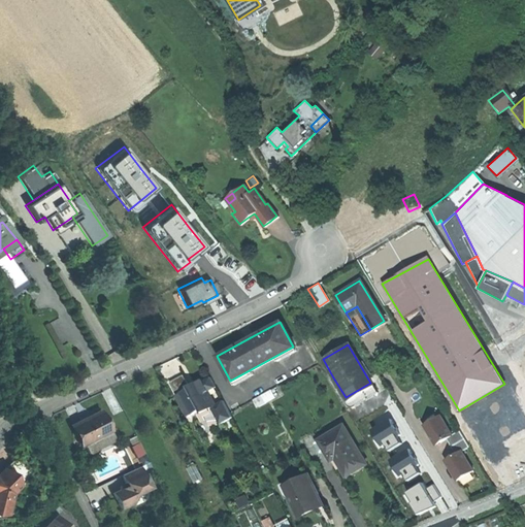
[(524,350),(506,361),(519,383),(524,379),(524,350)]
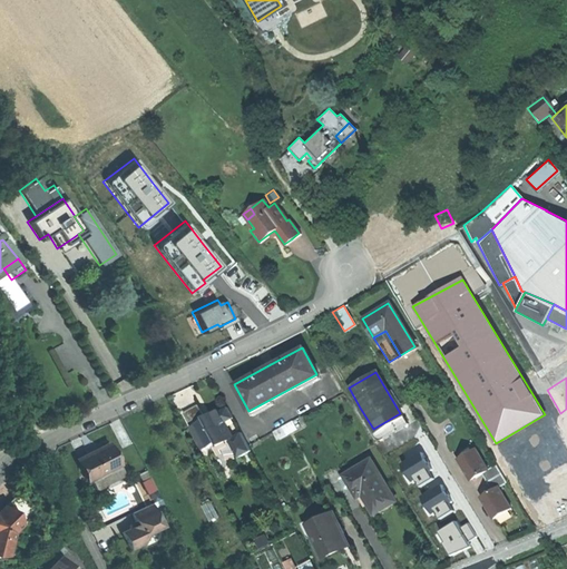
[(181,412),(188,427),(203,420),(203,419),(202,419),(201,417),(202,417),(195,403),(187,408),(181,412)]
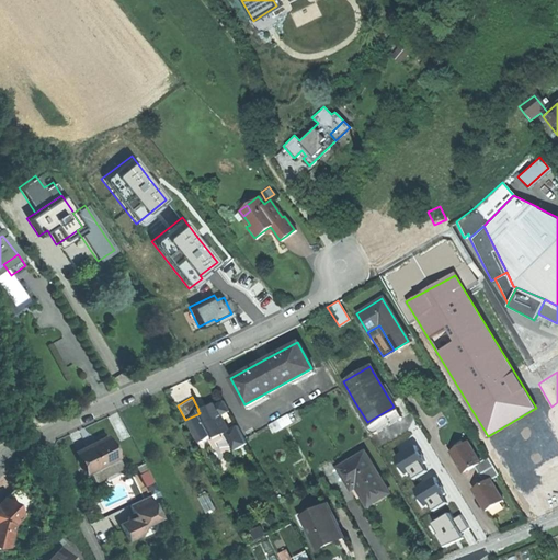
[(221,400),(214,404),(219,414),(227,410),(221,400)]
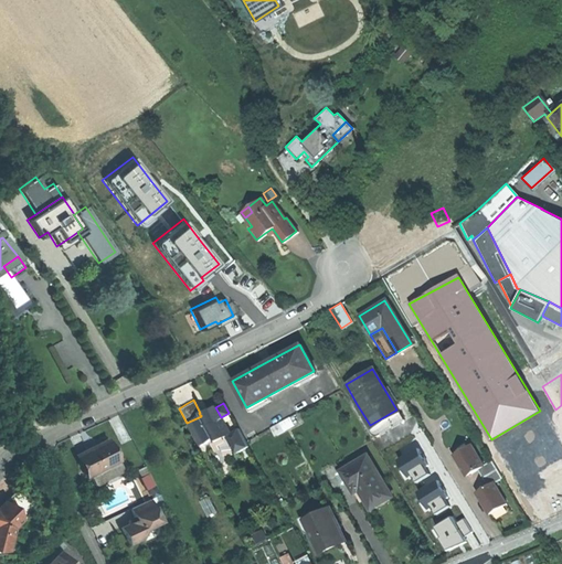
[(402,419),(396,410),(370,425),(357,404),(353,406),(372,437),(385,429),(402,419)]
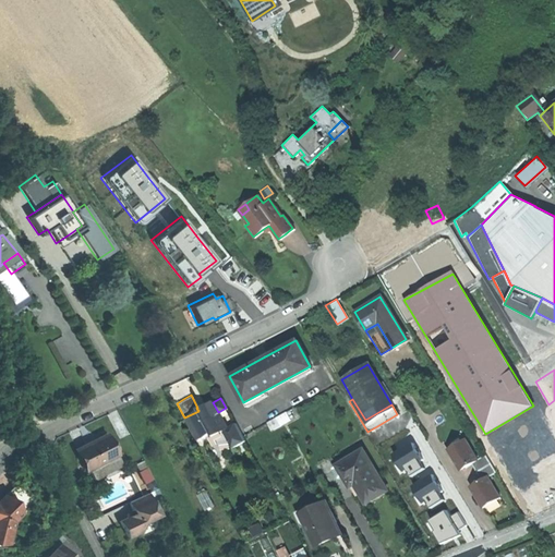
[(198,411),(184,418),(196,439),(203,436),(210,432),(218,428),(219,431),(226,427),(219,415),(219,414),(218,412),(213,402),(212,400),(204,404),(205,407),(198,411)]
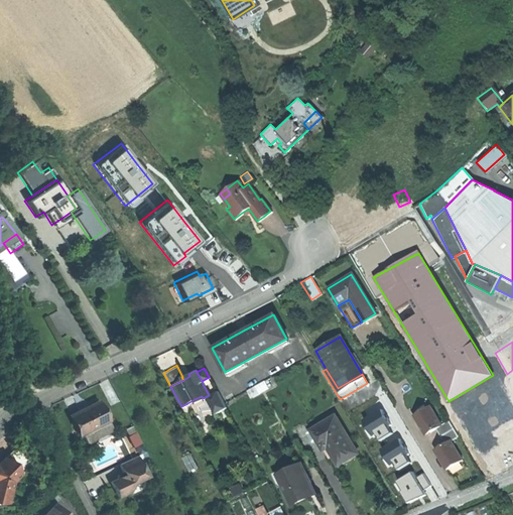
[(469,398),(480,417),(512,398),(512,383),(505,370),(484,382),(487,389),(469,398)]
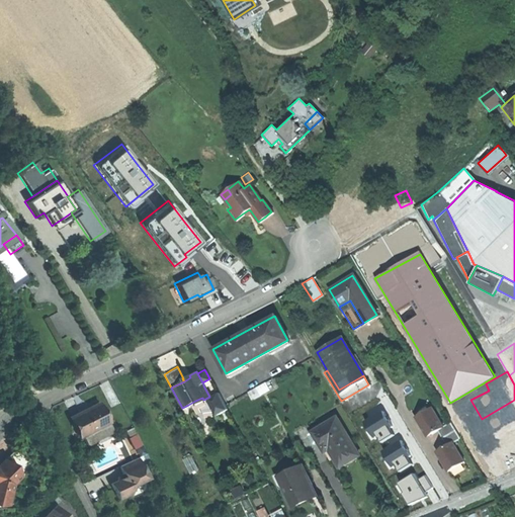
[(263,382),(255,388),(258,394),(267,389),(263,382)]
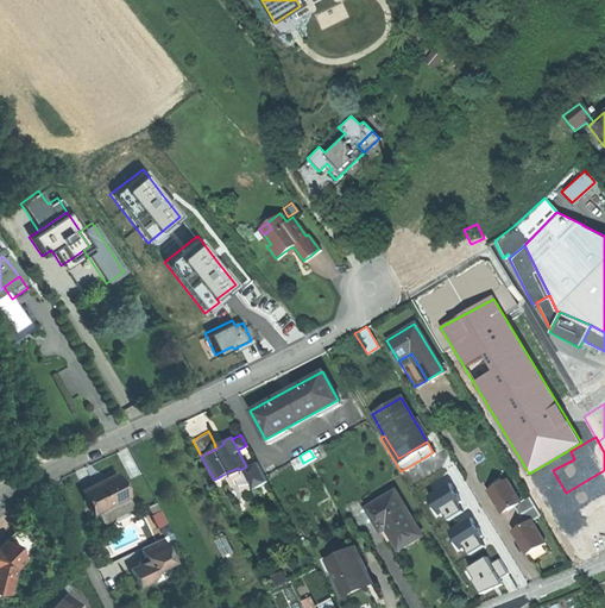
[(254,462),(246,467),(239,470),(238,468),(229,471),(238,488),(249,482),(252,488),(265,481),(254,462)]
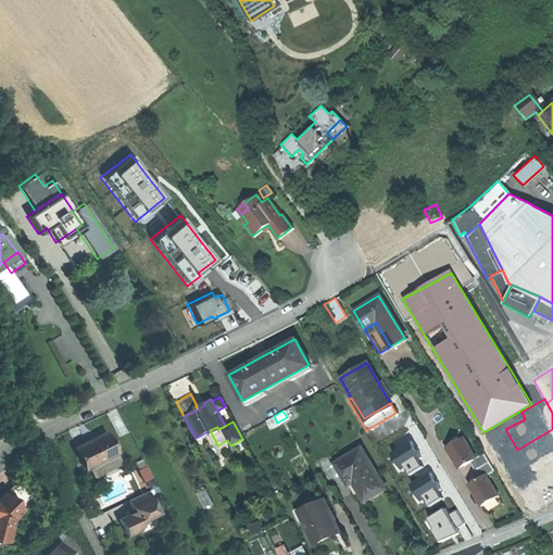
[(230,446),(230,445),(227,440),(217,445),(210,430),(202,434),(214,456),(230,446)]
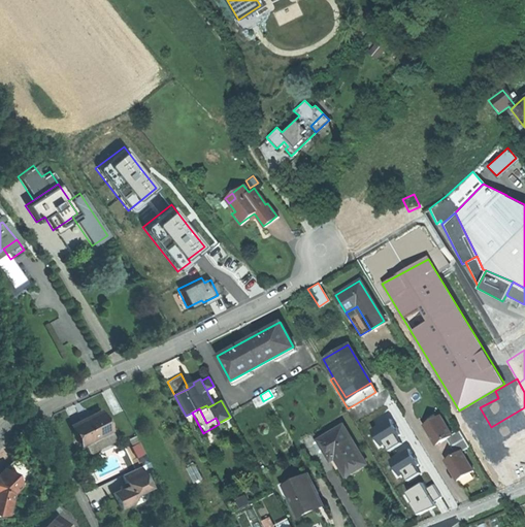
[(69,425),(79,445),(87,440),(106,431),(107,430),(97,410),(76,421),(69,425)]
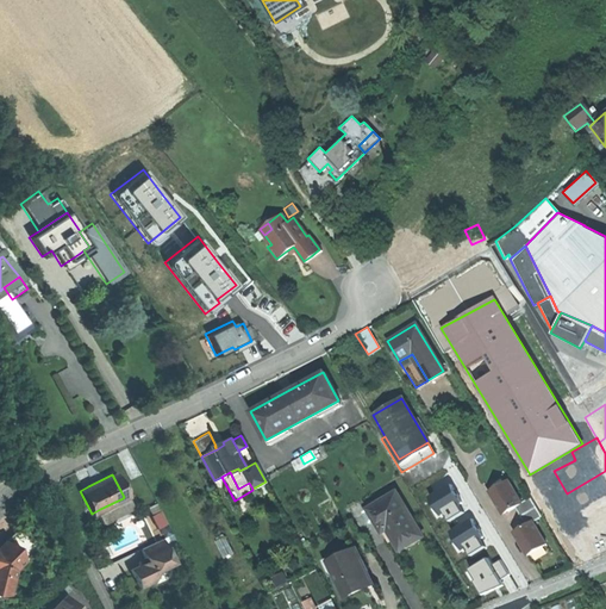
[(555,476),(535,489),(574,550),(594,536),(555,476)]
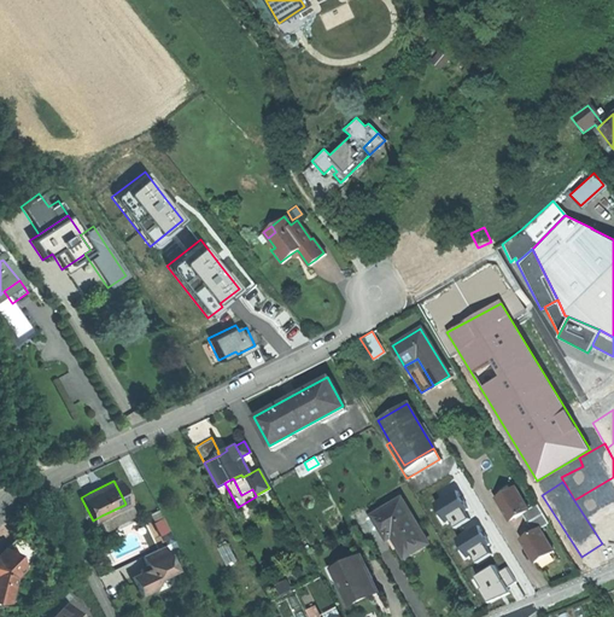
[(520,512),(526,508),(513,485),(493,496),(507,519),(520,512)]
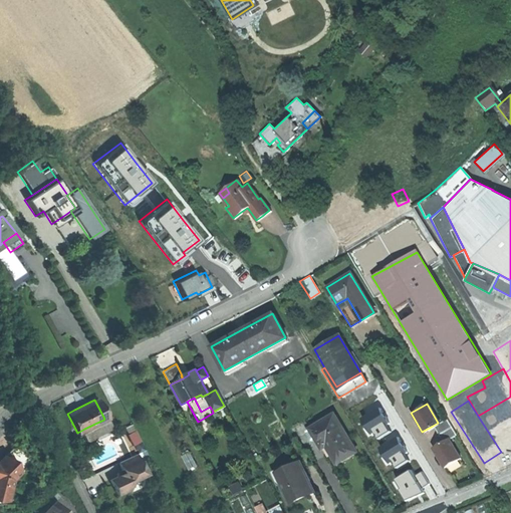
[(389,431),(385,424),(388,423),(378,407),(359,418),(368,434),(371,433),(374,439),(389,431)]
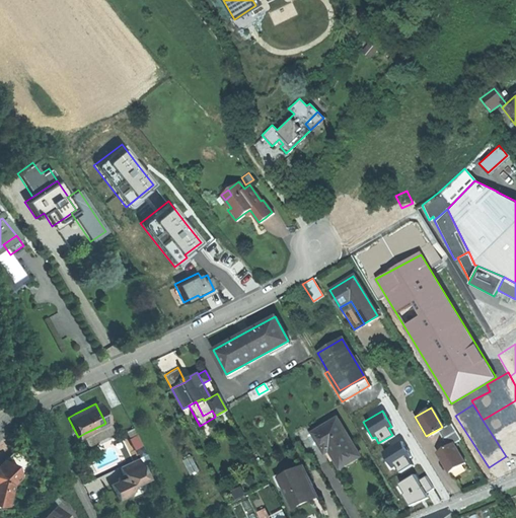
[(326,450),(338,467),(347,462),(358,455),(336,418),(309,433),(321,453),(326,450)]
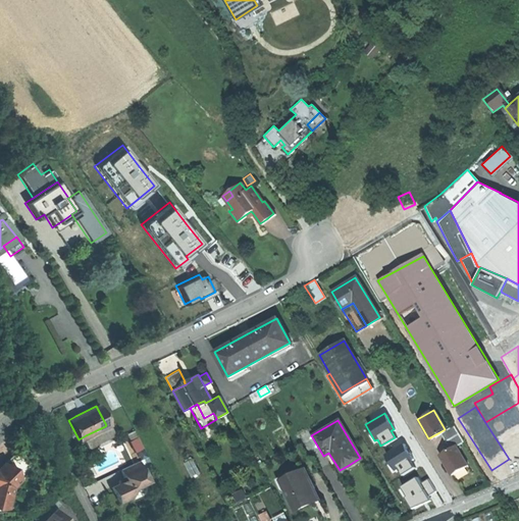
[(453,425),(445,429),(439,432),(449,449),(455,445),(462,440),(453,425)]
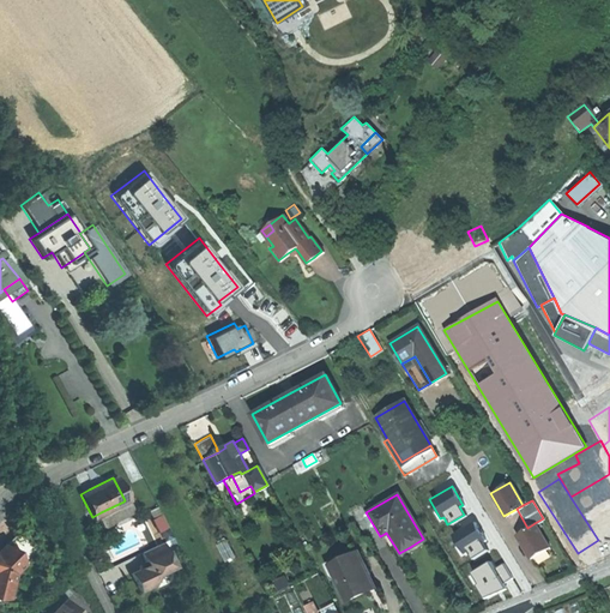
[(128,510),(124,502),(101,512),(106,522),(128,510)]
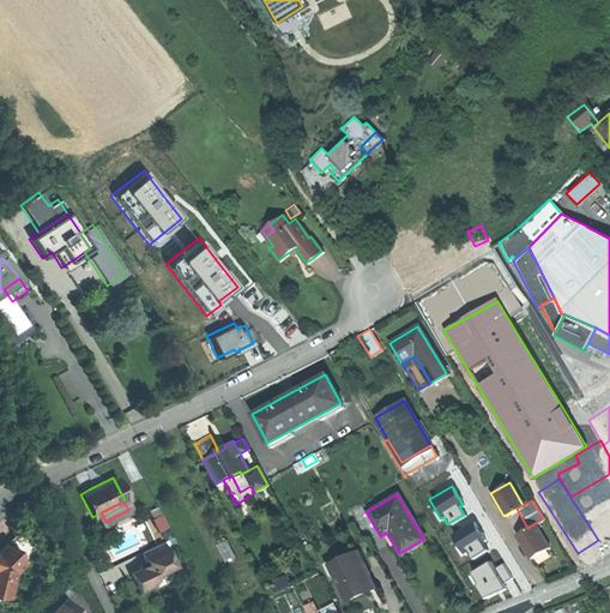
[(145,510),(149,518),(157,514),(153,506),(145,510)]
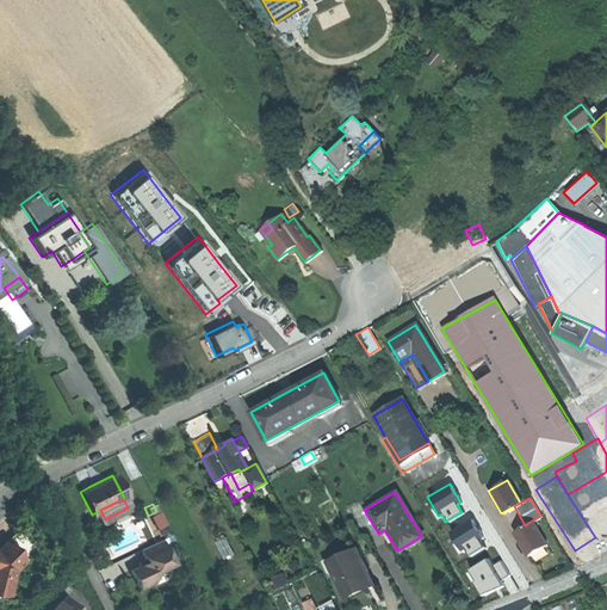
[(154,529),(163,524),(156,511),(148,516),(147,517),(154,529)]
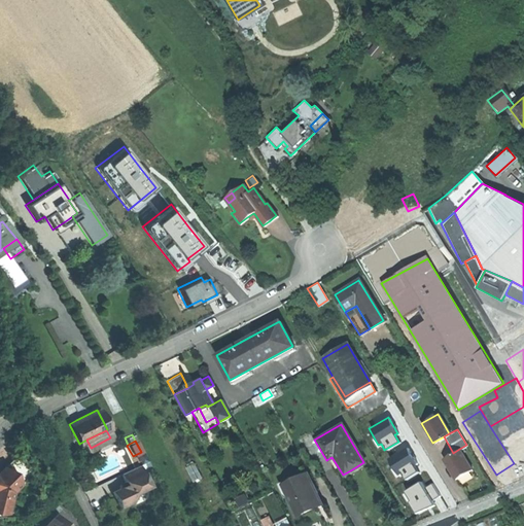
[(404,480),(417,471),(414,465),(417,463),(406,446),(386,458),(397,476),(400,474),(404,480)]
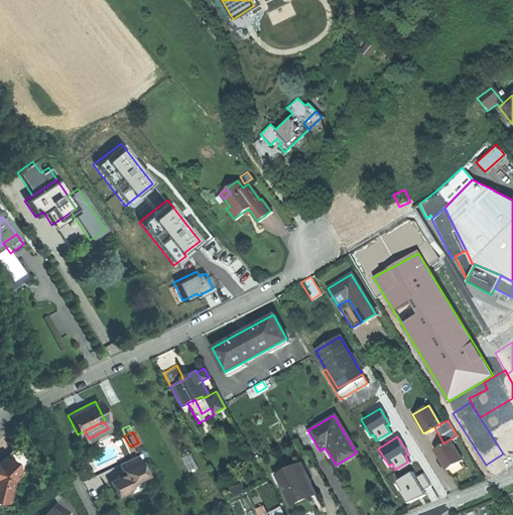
[(461,460),(450,439),(443,443),(433,449),(444,469),(453,465),(461,460)]
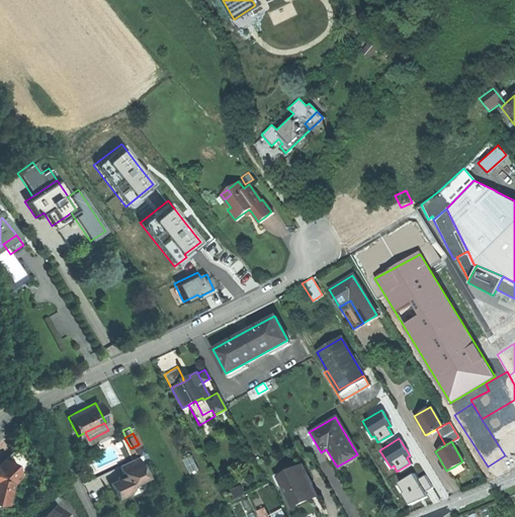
[(13,448),(0,461),(12,467),(16,476),(28,463),(13,448)]
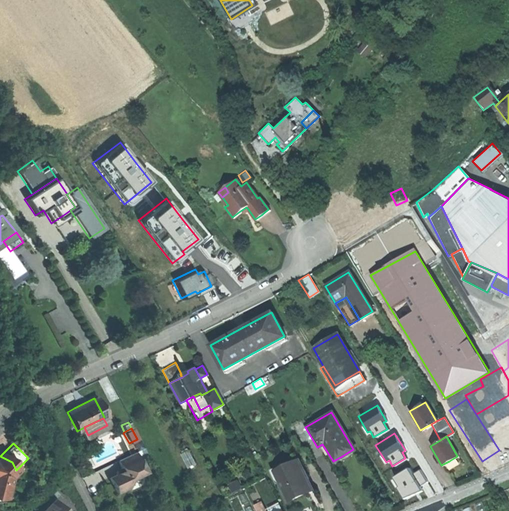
[(133,452),(115,460),(120,471),(107,477),(111,487),(114,493),(126,487),(129,479),(143,472),(133,452)]
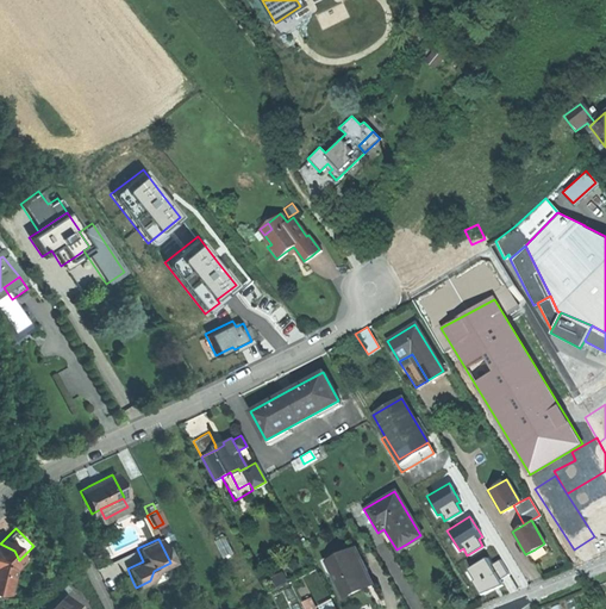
[(14,551),(0,544),(0,594),(4,594),(11,569),(19,560),(14,551)]
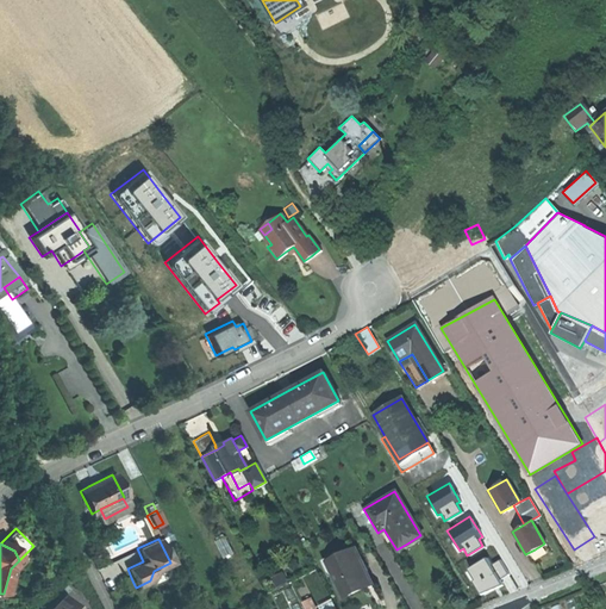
[(360,577),(366,573),(354,547),(325,561),(323,558),(320,560),(328,576),(330,575),(341,596),(355,590),(364,585),(360,577)]
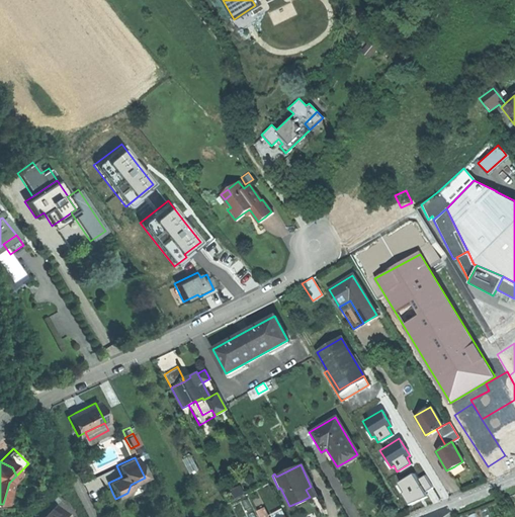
[(413,474),(399,483),(409,504),(426,497),(423,492),(416,479),(413,474)]
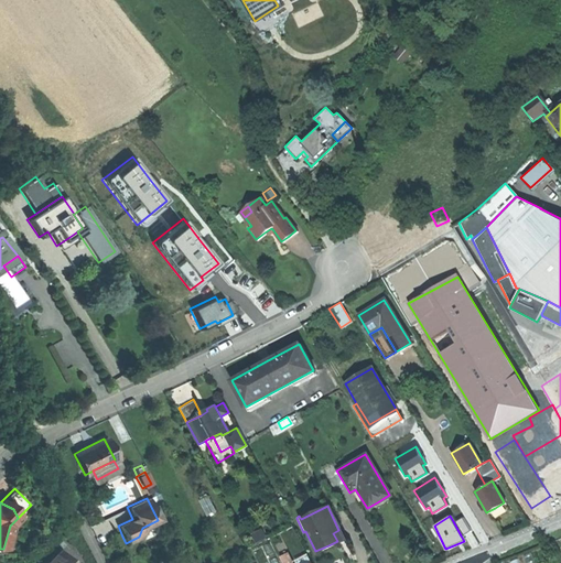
[(461,516),(453,521),(461,536),(468,530),(461,516)]
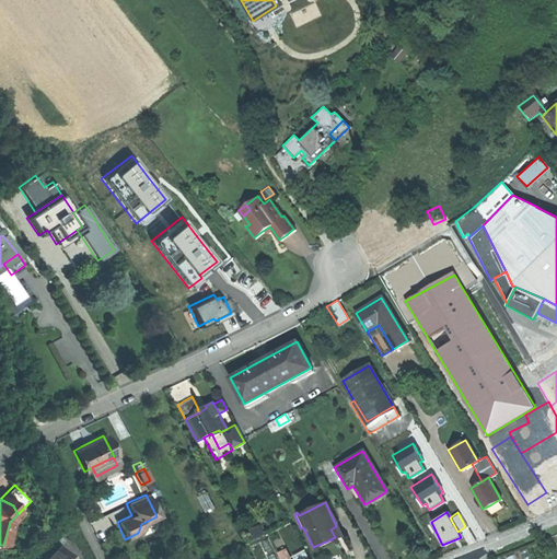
[(247,531),(251,539),(260,534),(256,526),(247,531)]
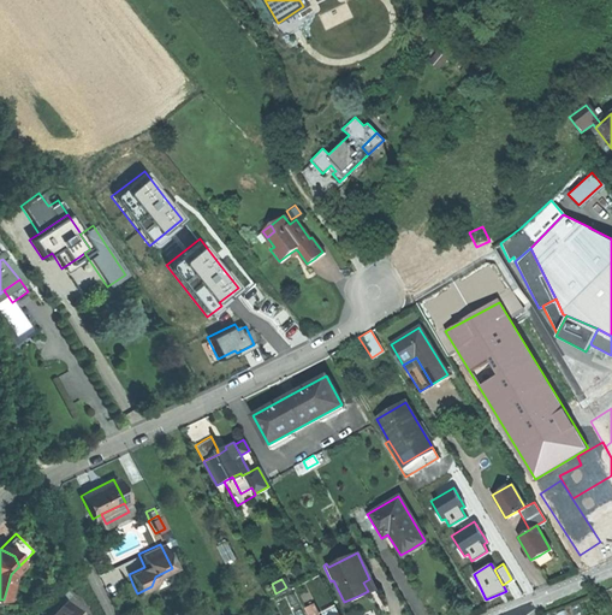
[(374,587),(369,579),(363,583),(368,591),(374,587)]
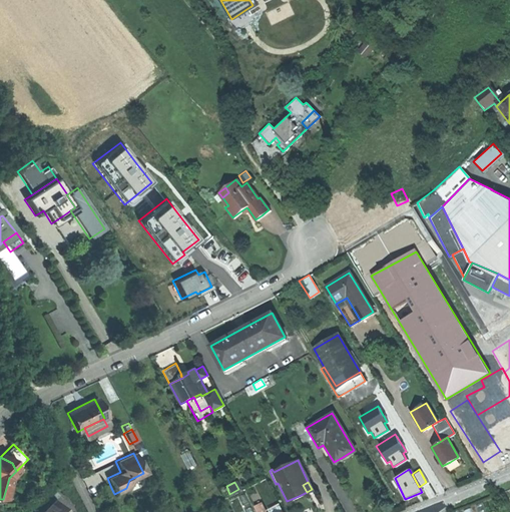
[(49,505),(49,504),(59,495),(49,486),(40,496),(49,505)]
